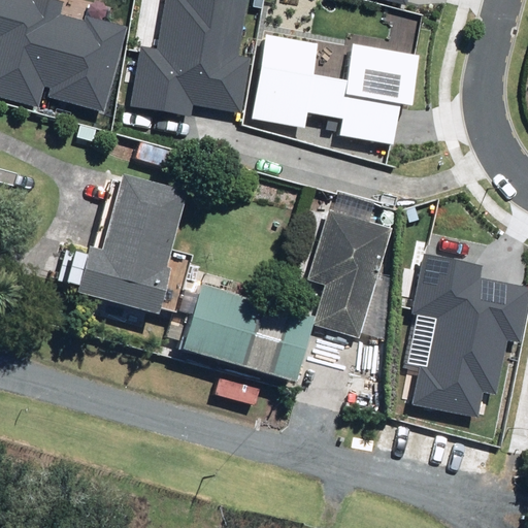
[(0,0),(0,95),(39,106),(45,87),(51,88),(48,96),(103,111),(126,28),(87,17),(86,21),(60,14),(63,2),(56,0),(0,0)]
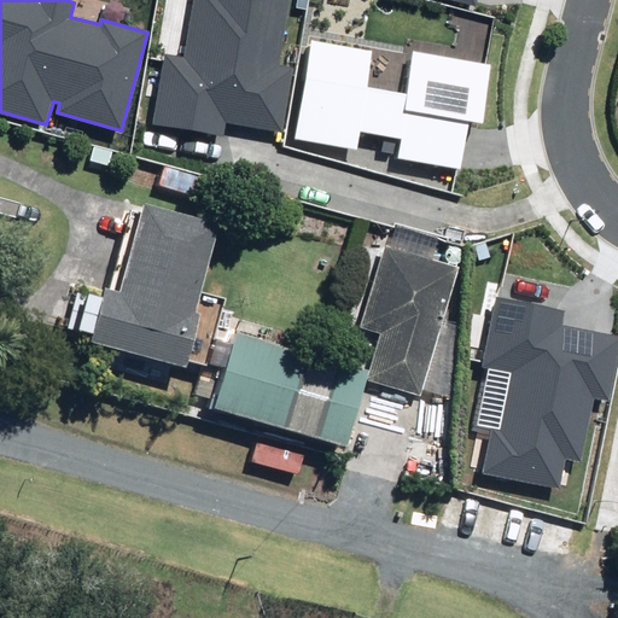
[(153,124),(223,136),(226,122),(283,132),(293,68),(279,65),(290,0),(193,0),(184,58),(165,54),(153,124)]
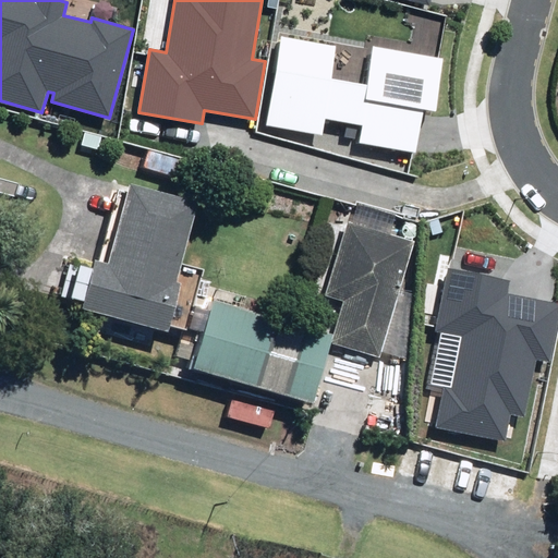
[(436,110),(445,57),(371,45),(364,85),(331,80),(338,44),(281,35),(265,128),(324,137),(327,120),(362,125),(359,143),(415,152),(423,108),(436,110)]
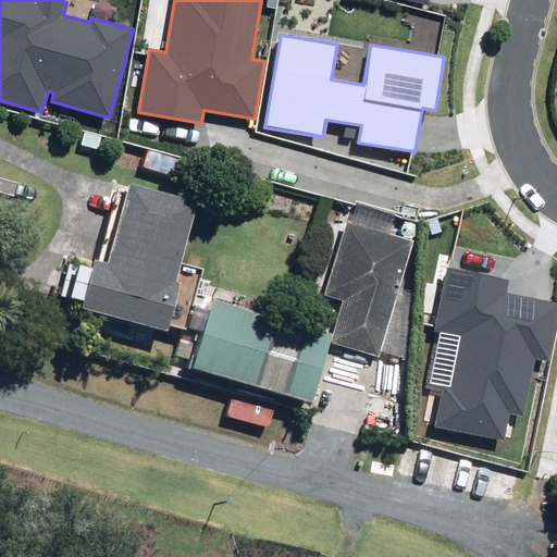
[(156,332),(155,336),(170,341),(173,330),(183,332),(183,329),(198,333),(187,371),(308,405),(327,337),(240,313),(245,296),(217,288),(213,304),(209,302),(206,314),(188,310),(199,271),(176,264),(193,206),(125,187),(102,268),(90,264),(77,309),(156,332)]
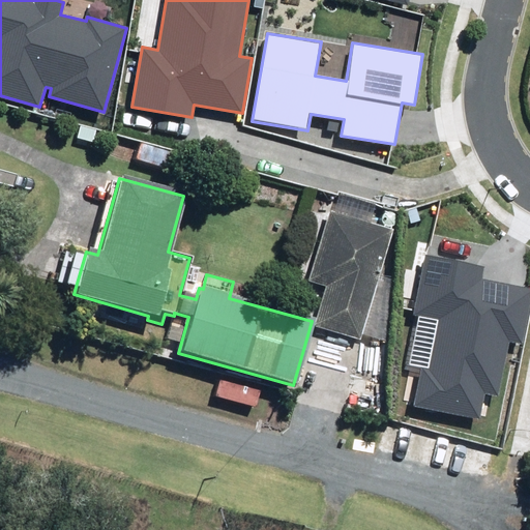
[(327,287),(315,326),(361,341),(394,231),(331,212),(311,282),(327,287)]
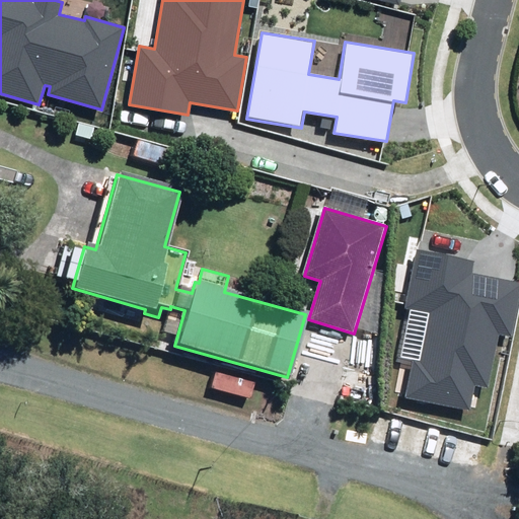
[(518,281),(473,273),(475,261),(417,249),(405,307),(430,312),(421,362),(413,360),(405,397),(470,410),(475,385),(488,387),(499,334),(512,337),(518,298),(518,281)]
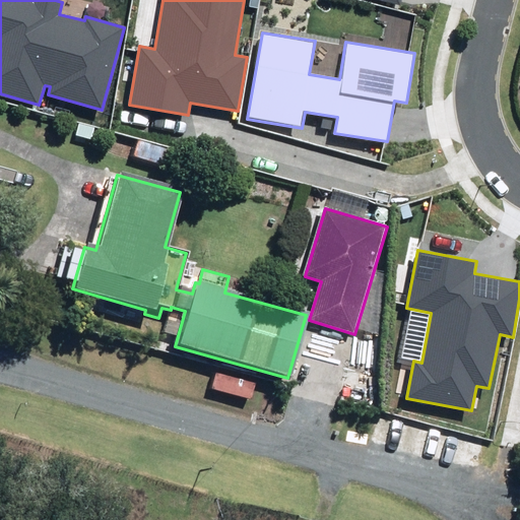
All buildings are outlined.
